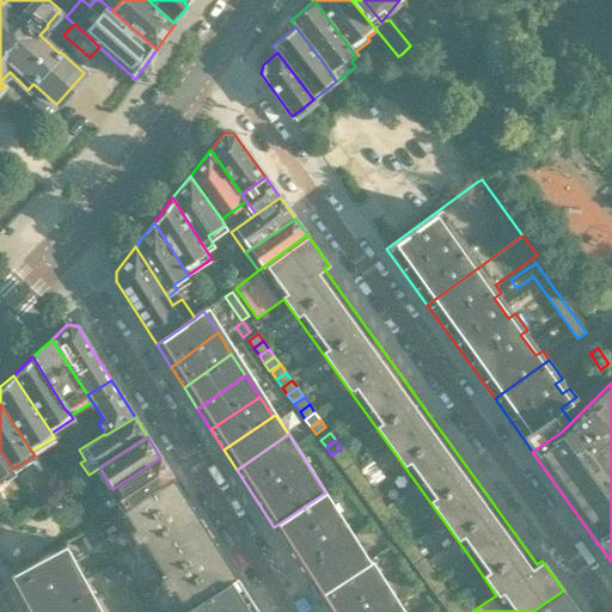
[(341,448),(331,456),(337,463),(347,456),(341,448)]
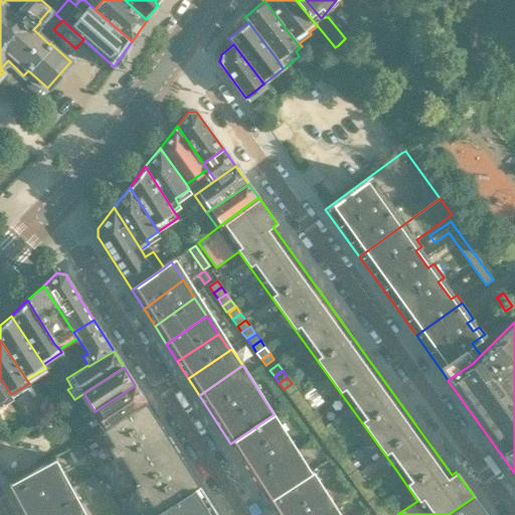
[(11,394),(0,378),(0,405),(13,398),(11,394)]
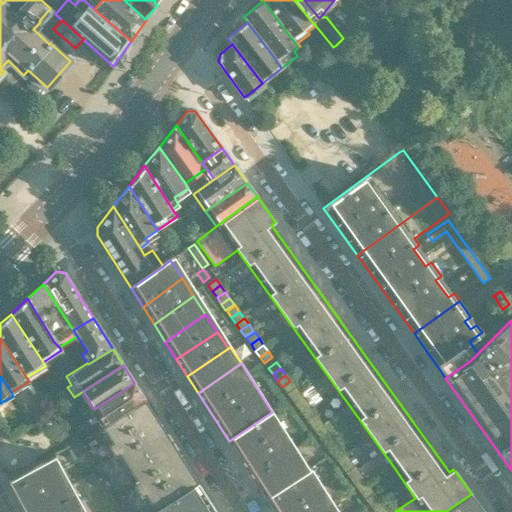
[(290,381),(282,387),(286,393),(294,387),(290,381)]
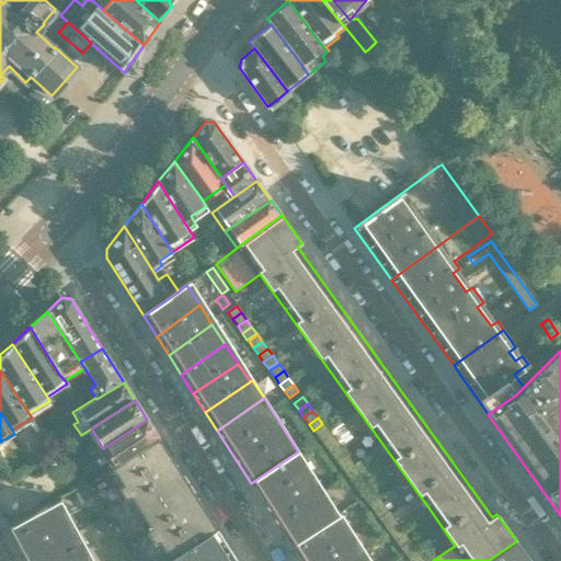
[(147,420),(103,448),(114,465),(114,466),(158,437),(147,420)]
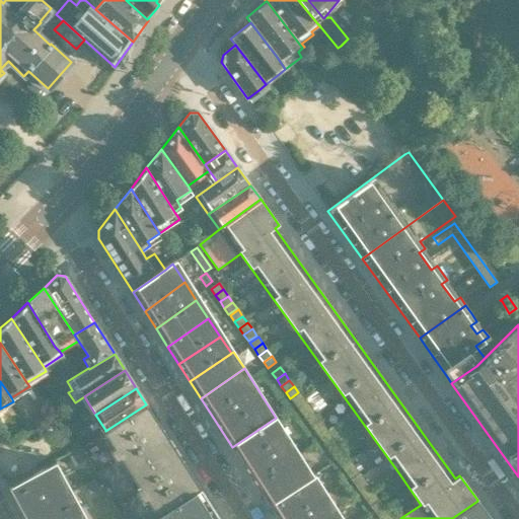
[(299,393),(291,399),(296,406),(304,400),(299,393)]
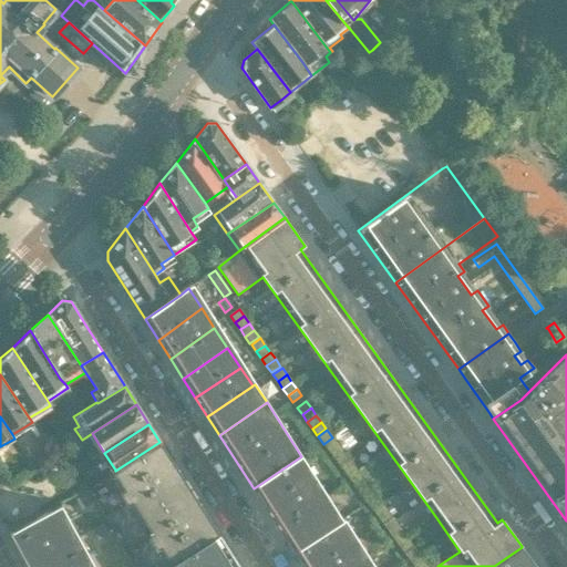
[(332,437),(323,444),(329,451),(337,444),(332,437)]
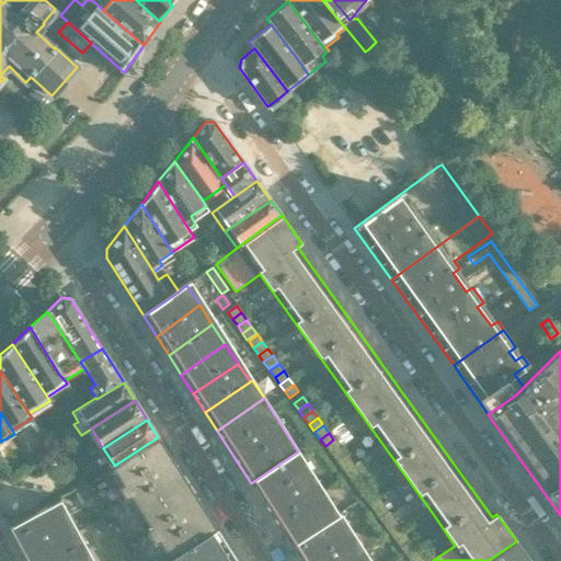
[(158,437),(114,466),(114,465),(106,470),(107,472),(113,469),(122,483),(117,487),(136,516),(187,483),(158,437)]
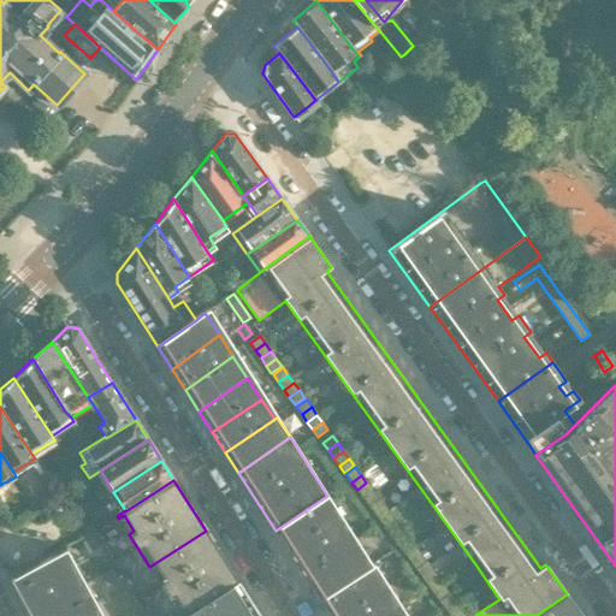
[(366,483),(357,490),(362,497),(372,490),(366,483)]
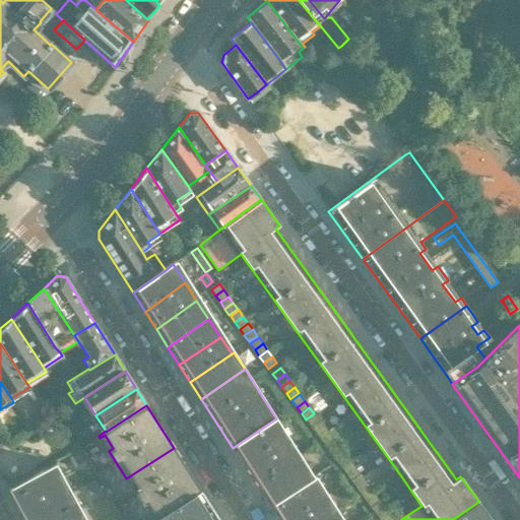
[(314,413),(306,419),(311,427),(319,420),(314,413)]
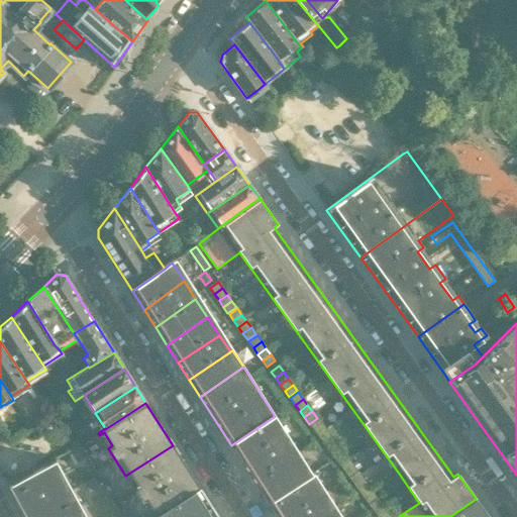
[(312,475),(275,416),(231,445),(267,503),(308,477),(312,475)]
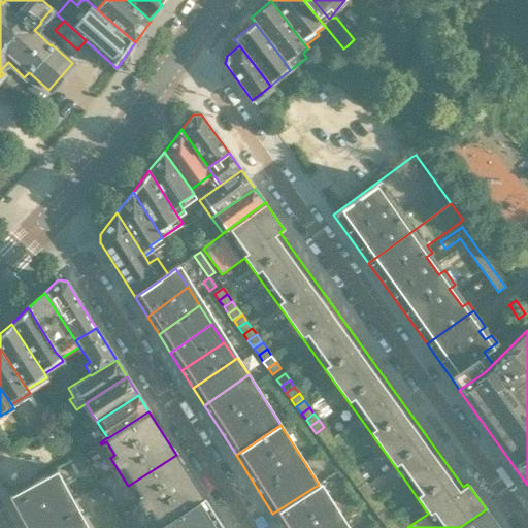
[(325,428),(317,434),(321,440),(330,434),(325,428)]
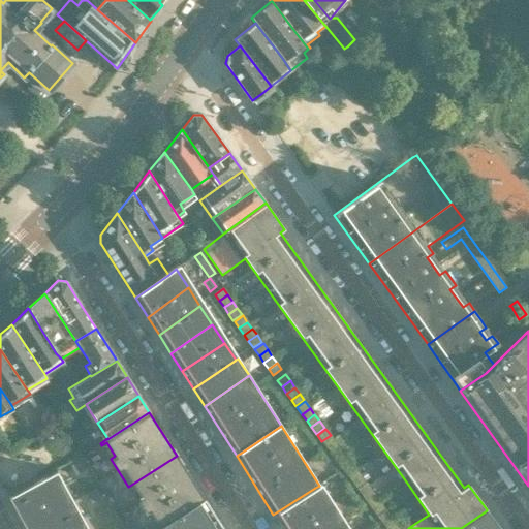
[(331,435),(321,441),(327,447),(335,441),(331,435)]
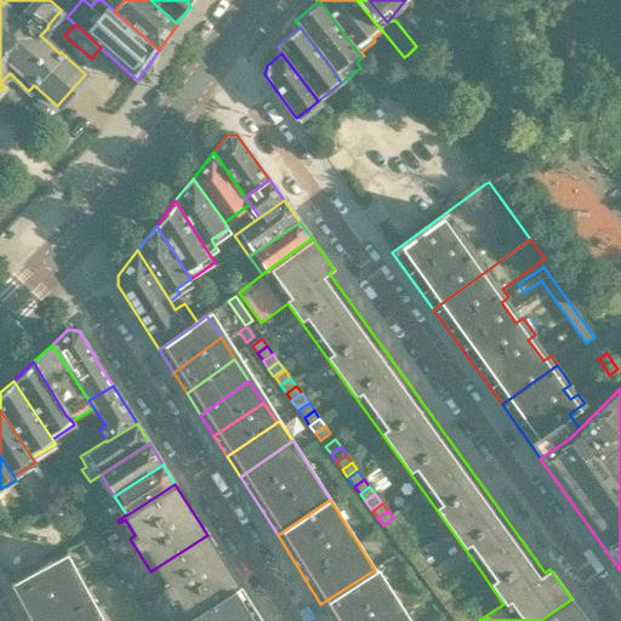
[(393,518),(383,525),(389,534),(399,527),(393,518)]
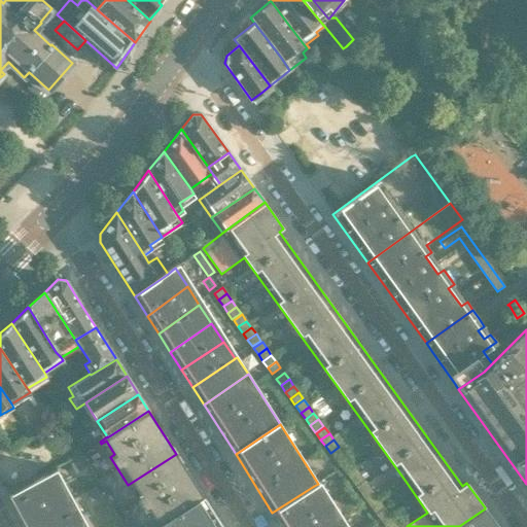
[(339,447),(330,453),(335,459),(343,453),(339,447)]
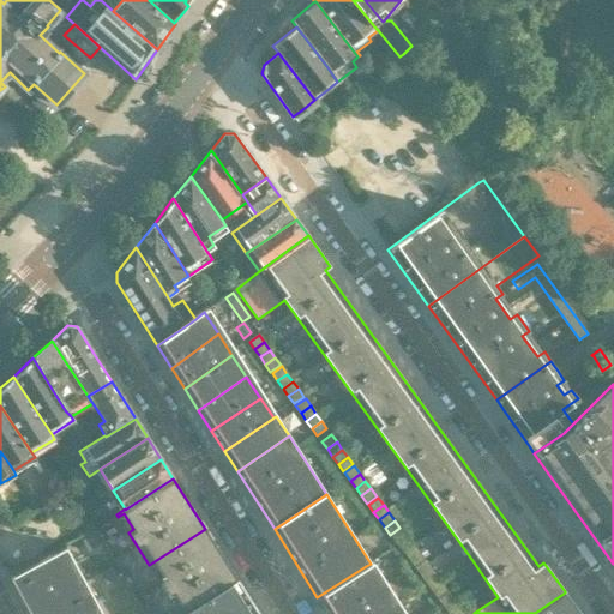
[(205,529),(149,565),(168,596),(174,593),(184,608),(178,612),(179,613),(187,609),(188,609),(236,579),(236,578),(205,529)]
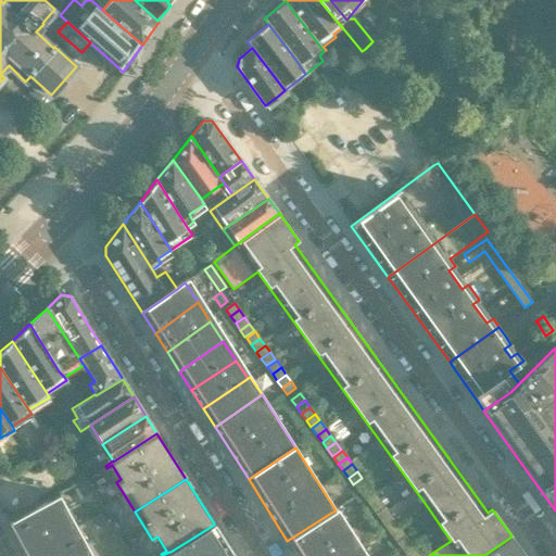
[(364,479),(354,485),(359,492),(368,485),(364,479)]
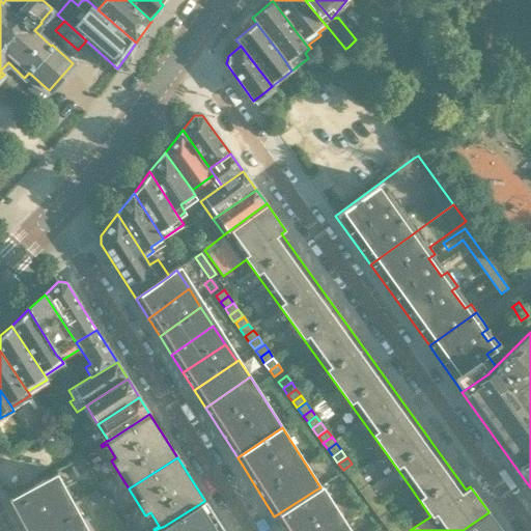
[(352,464),(343,470),(348,477),(357,471),(352,464)]
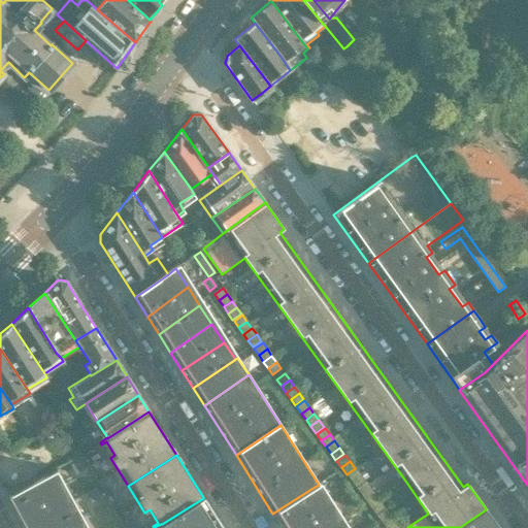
[(355,468),(347,474),(351,481),(359,474),(355,468)]
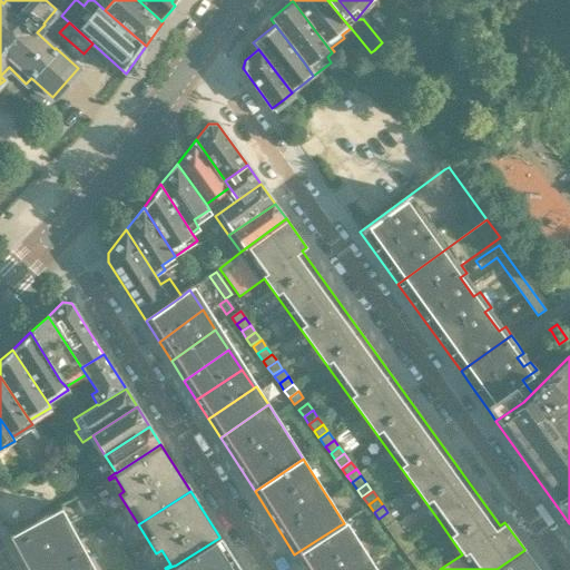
[(86,548),(82,541),(75,546),(69,533),(76,530),(68,517),(66,517),(60,507),(8,534),(28,569),(66,569),(84,561),(78,551),(86,548)]
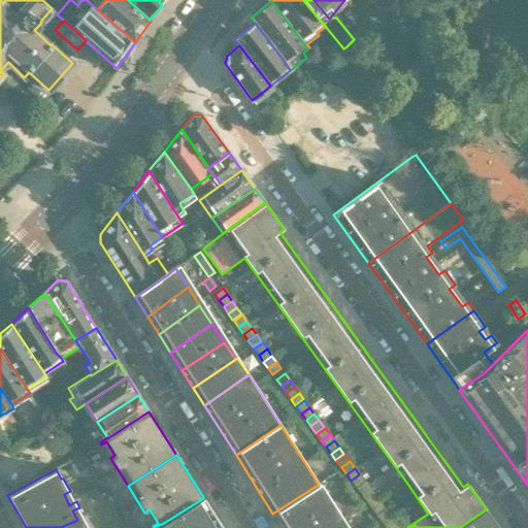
[(359,474),(351,481),(356,487),(364,481),(359,474)]
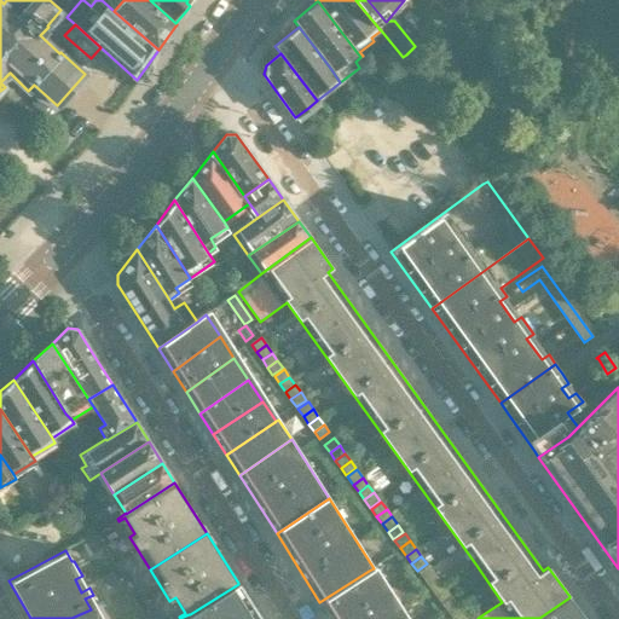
[(428,565),(418,573),(423,580),(434,573),(428,565)]
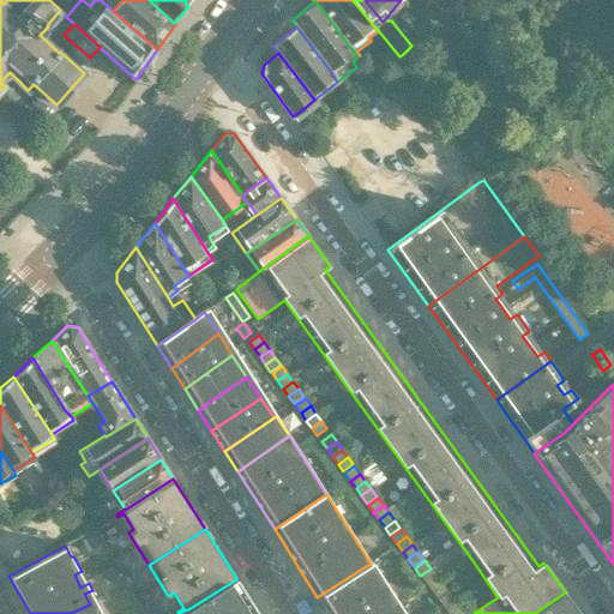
[(405,613),(392,593),(373,563),(371,564),(366,566),(317,597),(327,613),(405,613)]
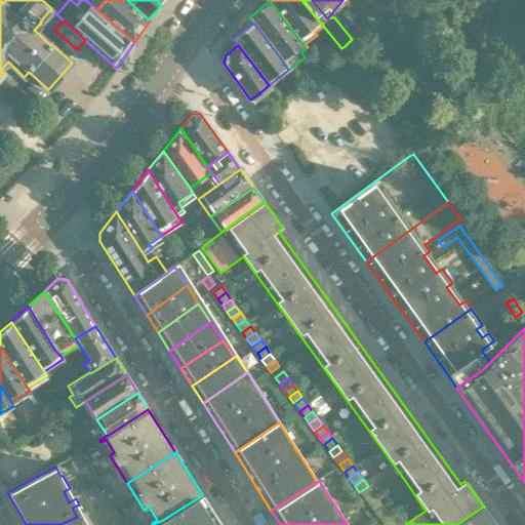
[(368,486),(359,492),(364,498),(372,492),(368,486)]
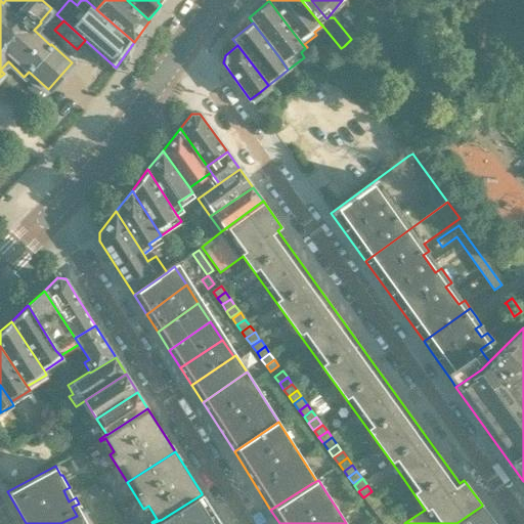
[(372,491),(363,497),(367,504),(377,497),(372,491)]
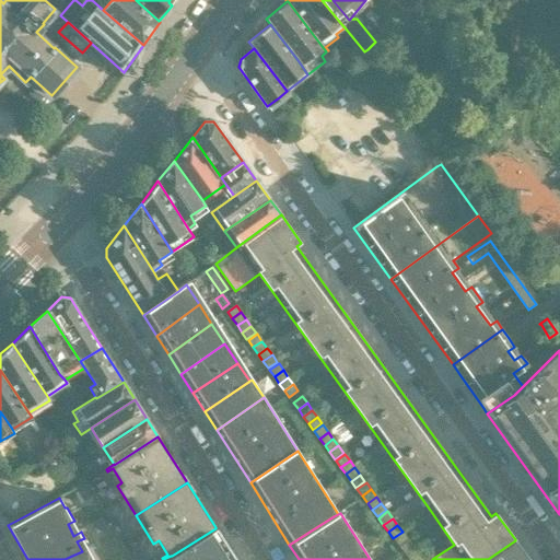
[(235,559),(216,527),(216,528),(172,556),(171,556),(173,559),(235,559)]
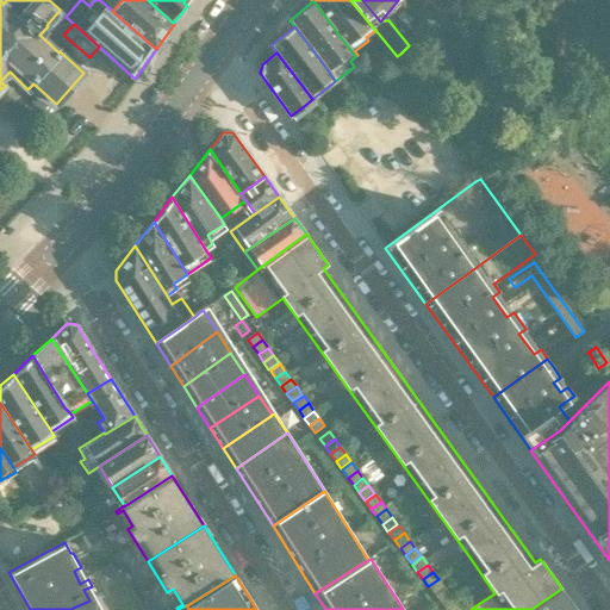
[(439,579),(428,586),(434,595),(444,587),(439,579)]
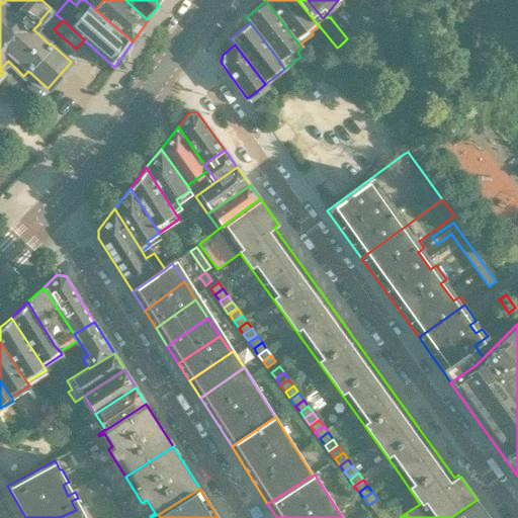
[(377,500),(369,506),(374,512),(382,506),(377,500)]
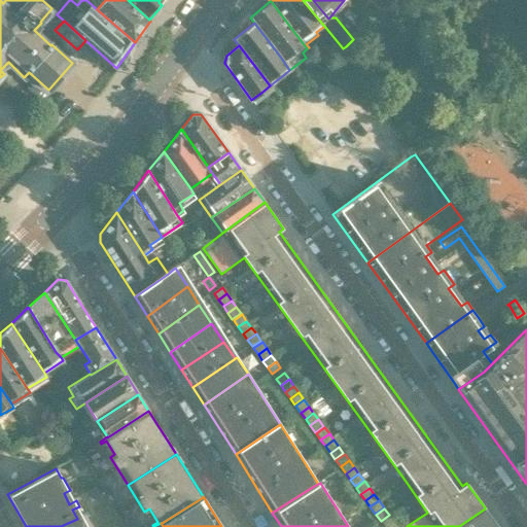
[(485,508),(459,526),(498,526),(486,510),(485,510),(485,508)]
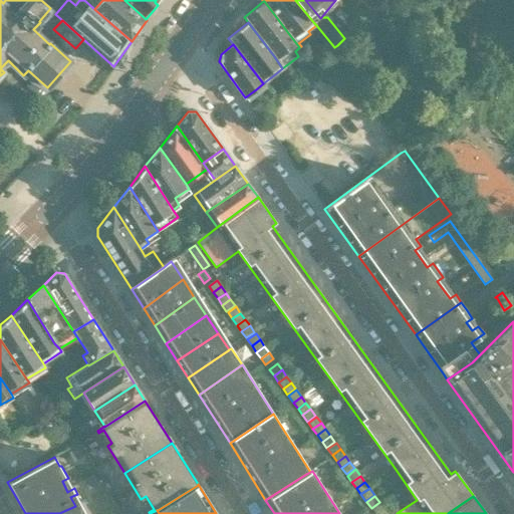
[(379,502),(371,508),(375,513),(376,513),(384,509),(379,502)]
